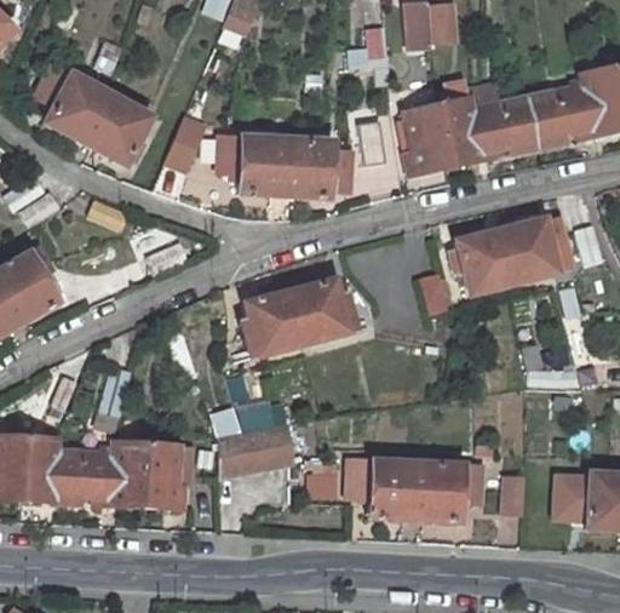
[(254,0),(231,0),(220,27),(240,35),(254,0)]
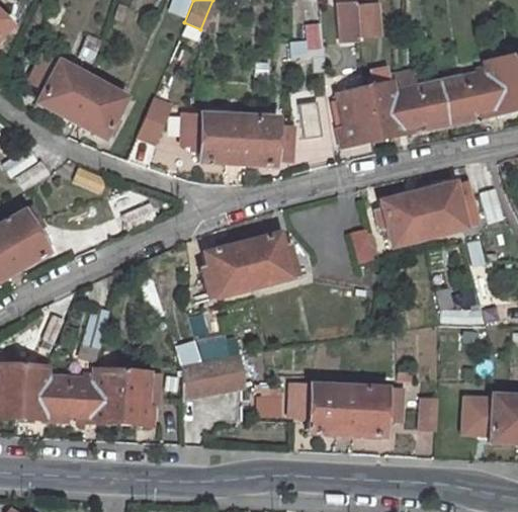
[(357,5),(357,3),(339,4),(342,35),(359,34),(359,33),(357,5)]
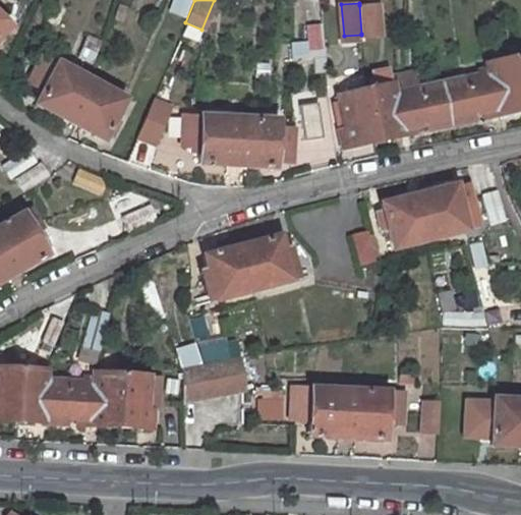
[(379,4),(359,5),(361,34),(381,32),(379,4)]
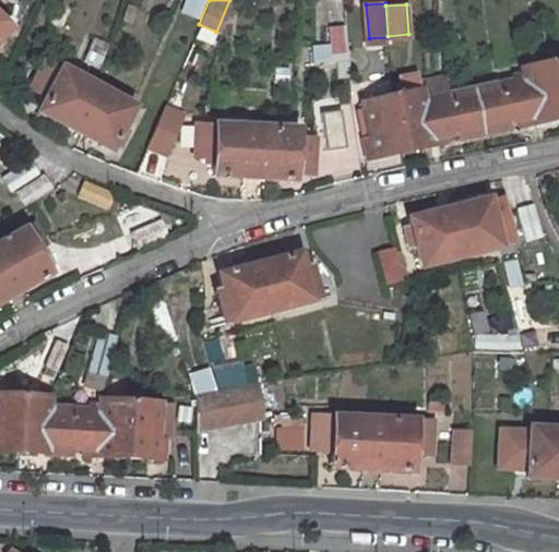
[(369,134),(364,136),(367,154),(447,139),(444,131),(456,129),(458,136),(508,126),(507,119),(516,117),(518,123),(558,115),(558,57),(555,58),(551,47),(542,49),(544,60),(521,64),(522,74),(421,96),(415,70),(400,73),(402,90),(363,98),(369,134)]
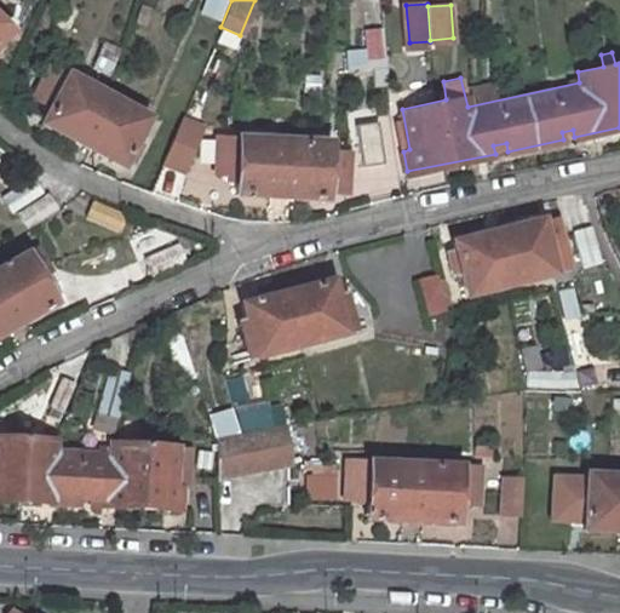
[(42,119),(122,162),(147,112),(50,59),(33,93),(51,102),(42,119)]
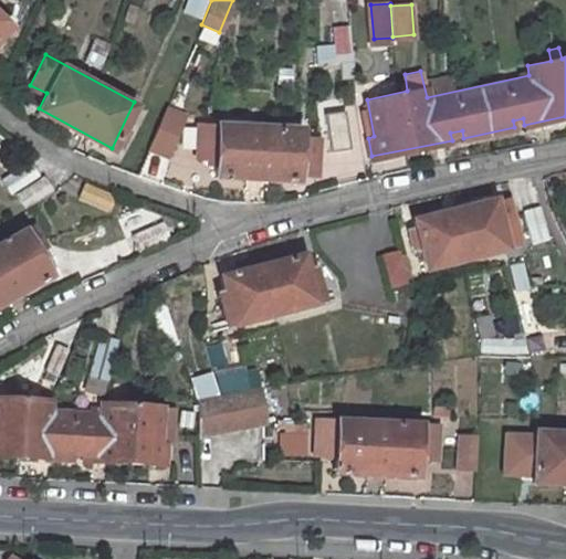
[(168,108),(165,117),(182,125),(186,115),(168,108)]
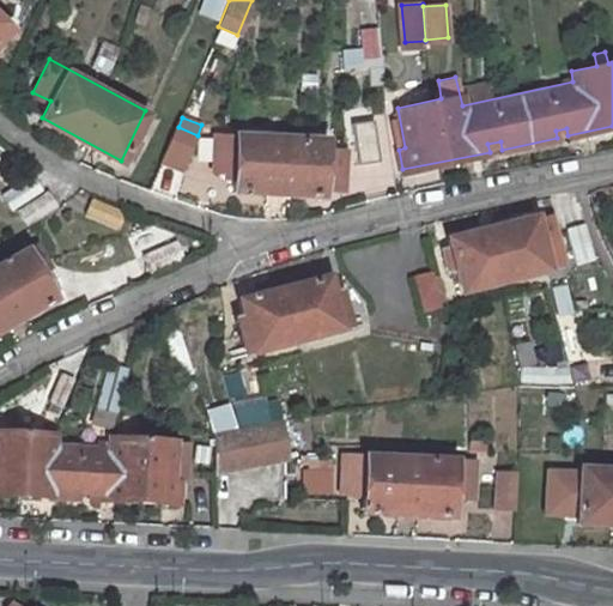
[(198,135),(178,127),(165,161),(184,168),(198,135)]
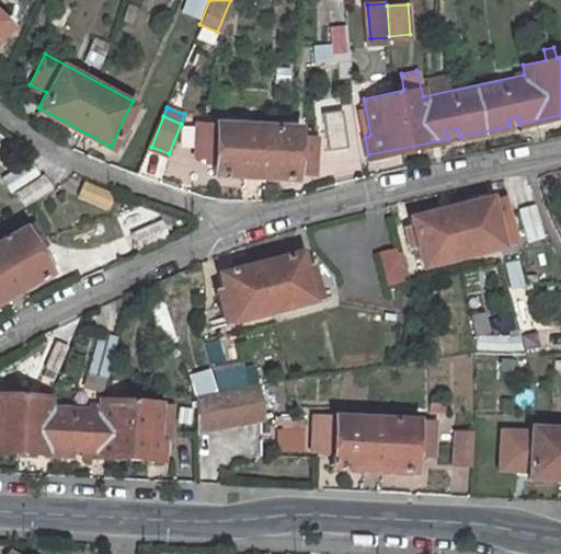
[(297,135),(297,125),(216,122),(196,120),(194,154),(214,154),(214,172),(295,176),(295,169),(313,169),(315,136),(297,135)]
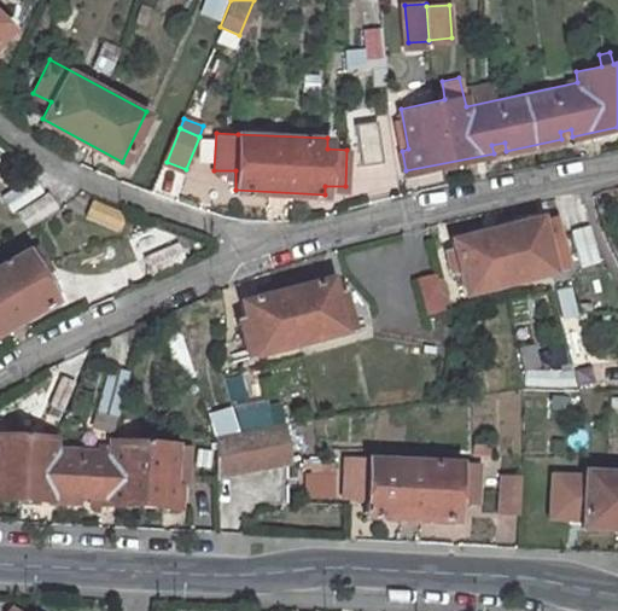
[(452,237),(464,292),(551,272),(537,216),(452,237)]
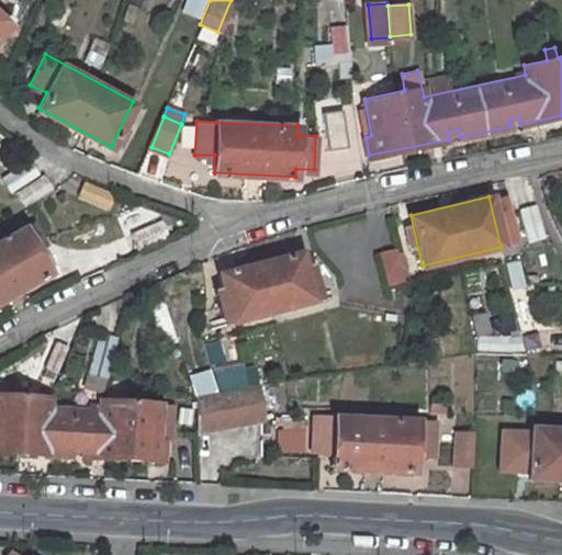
[(35,218),(0,238),(0,298),(51,270),(48,264),(55,261),(44,242),(48,240),(35,218)]
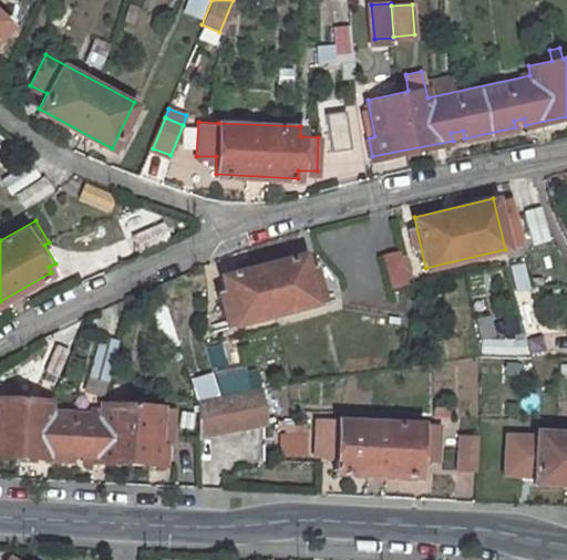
[(313,265),(306,267),(302,252),(261,263),(272,311),(337,296),(334,289),(320,292),(313,265)]
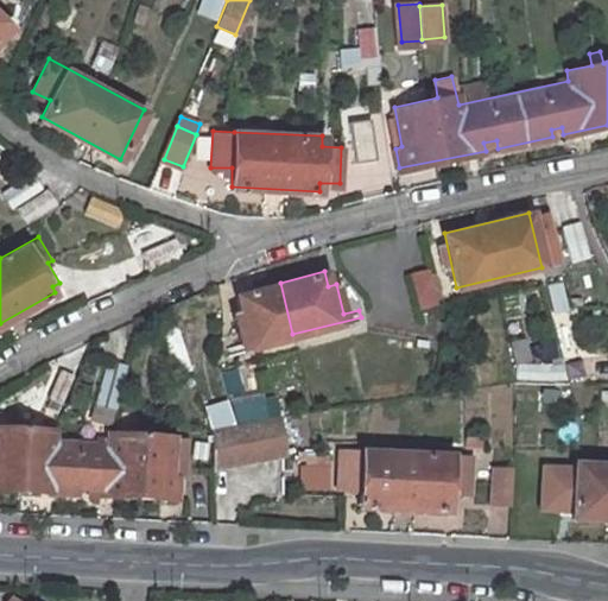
[(227,343),(228,350),(292,334),(280,283),(236,293),(241,310),(234,312),(241,340),(227,343)]
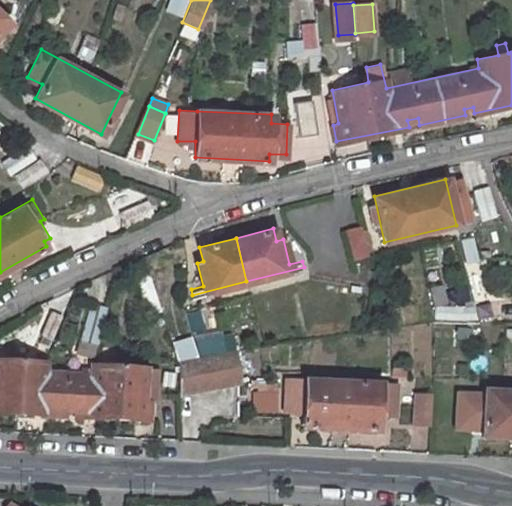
[(174,366),(176,389),(236,379),(235,349),(172,359),(174,366)]
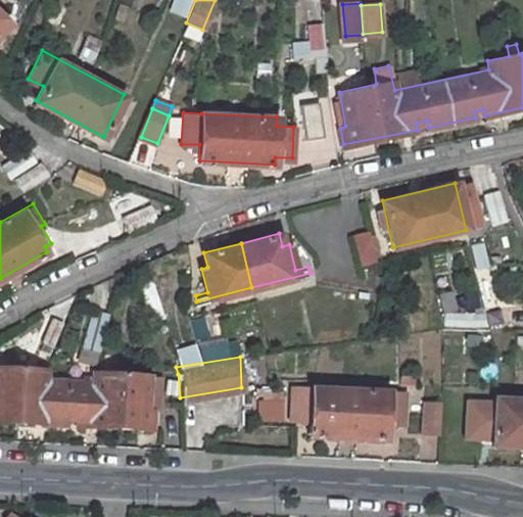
[(0,417),(63,421),(64,414),(76,414),(76,421),(149,425),(151,407),(144,406),(145,372),(91,369),(90,378),(53,376),(53,367),(0,364),(0,417)]
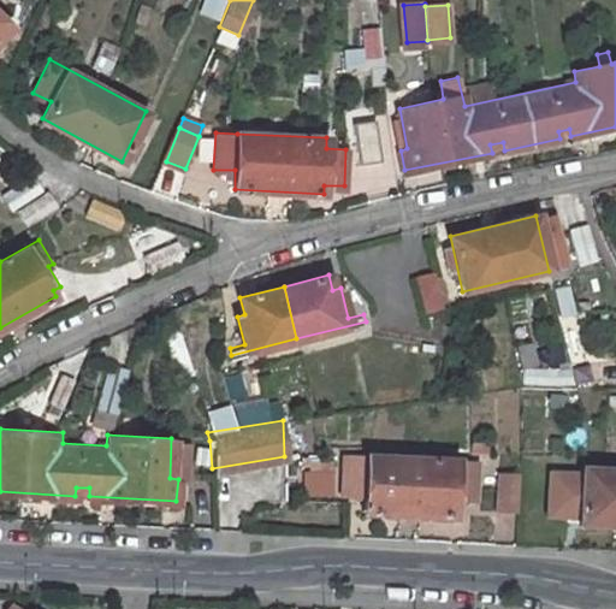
[(477,462),(345,455),(343,492),(365,492),(363,510),(451,514),(452,498),(474,500),(477,462)]
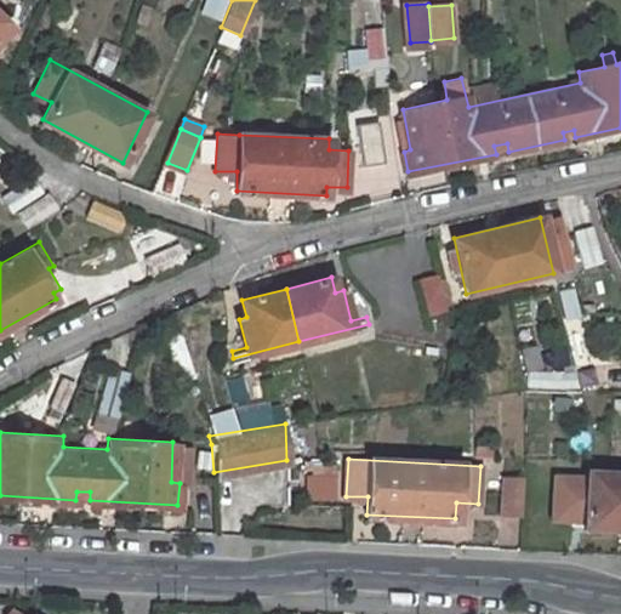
[(584,526),(620,527),(620,470),(586,468),(584,526)]
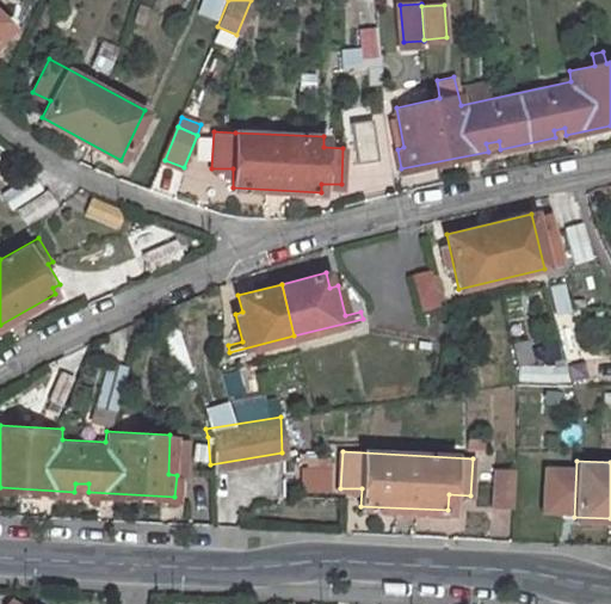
[(518,467),(499,464),(495,500),(514,503),(518,467)]
